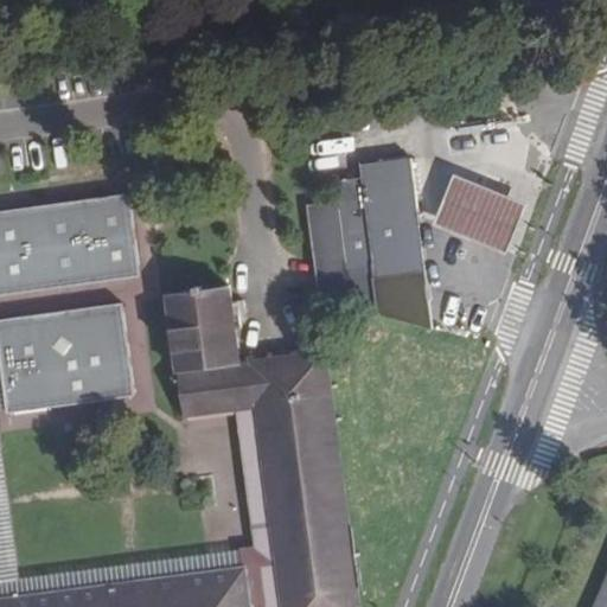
[(314,266),(319,301),(433,331),(409,159),(359,166),(362,180),(337,184),(339,202),(307,205),(314,266)]
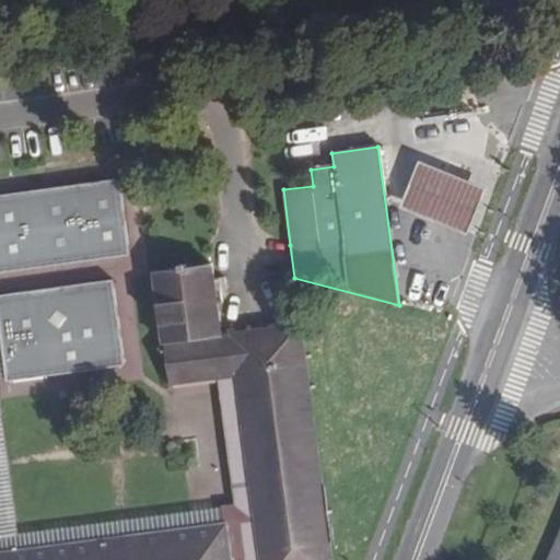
[(467,234),(485,189),(420,163),(403,208),(467,234)]
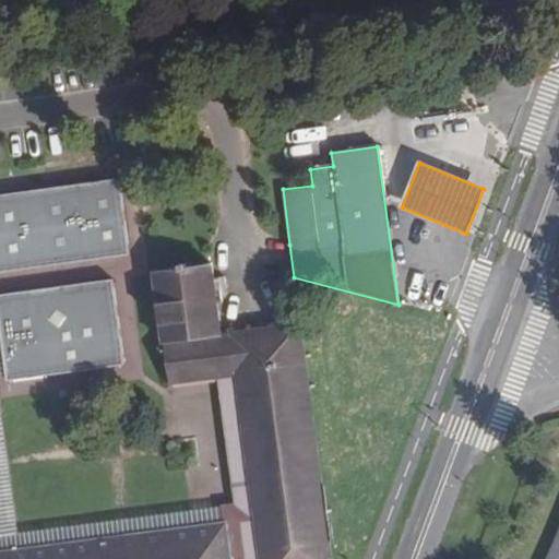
[(118,179),(0,194),(0,272),(128,256),(118,179)]
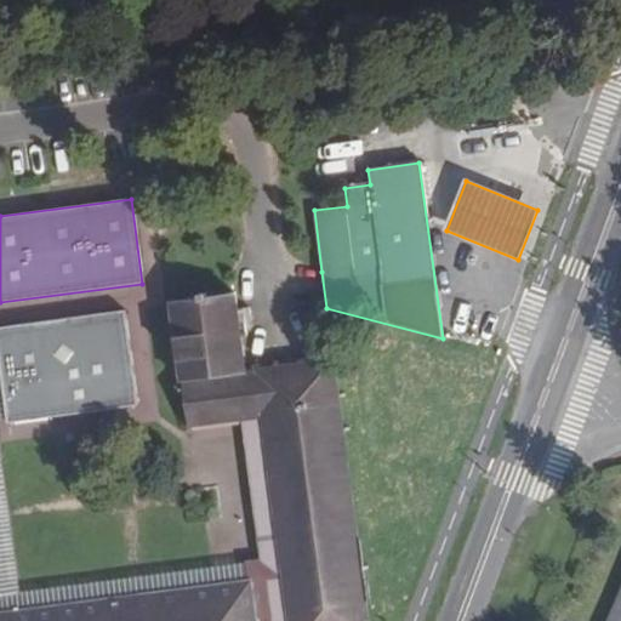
[(172,305),(189,428),(243,422),(262,419),(283,579),(0,615),(0,620),(366,620),(332,360),(246,371),(234,296),(172,305)]
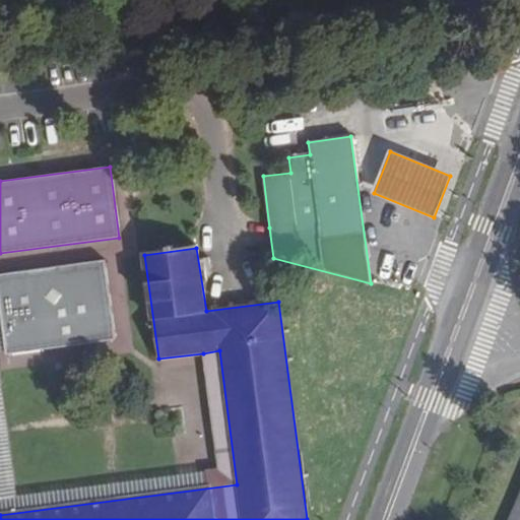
[(104,260),(0,273),(0,316),(5,354),(115,340),(104,260)]
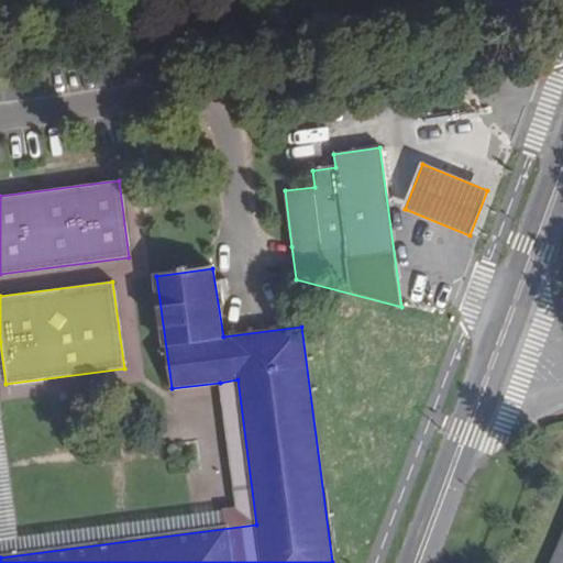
[(0,558),(256,525),(238,379),(220,383),(235,507),(225,508),(18,536),(0,403),(0,558)]
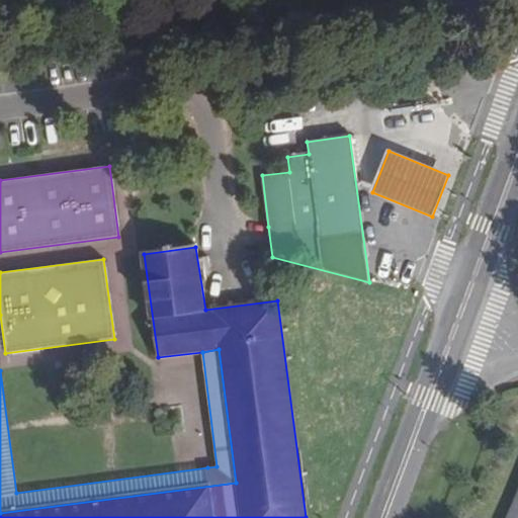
[(517,517),(517,483),(502,517),(517,517)]
